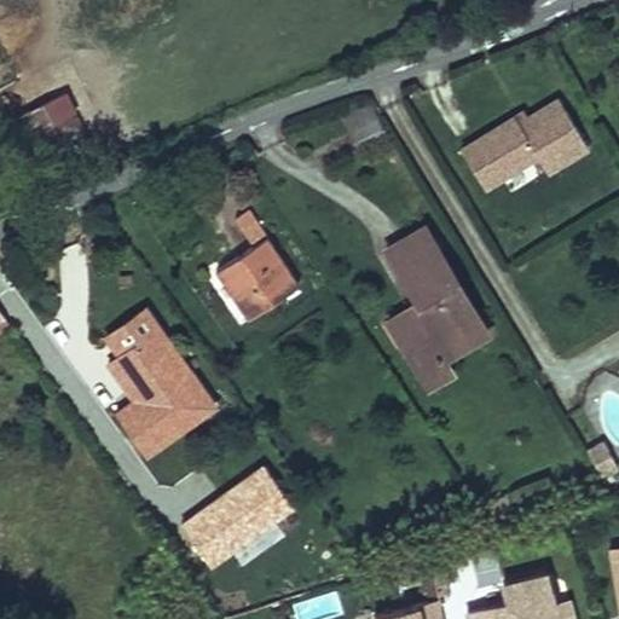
[(87,137),(64,92),(42,104),(65,148),(87,137)]
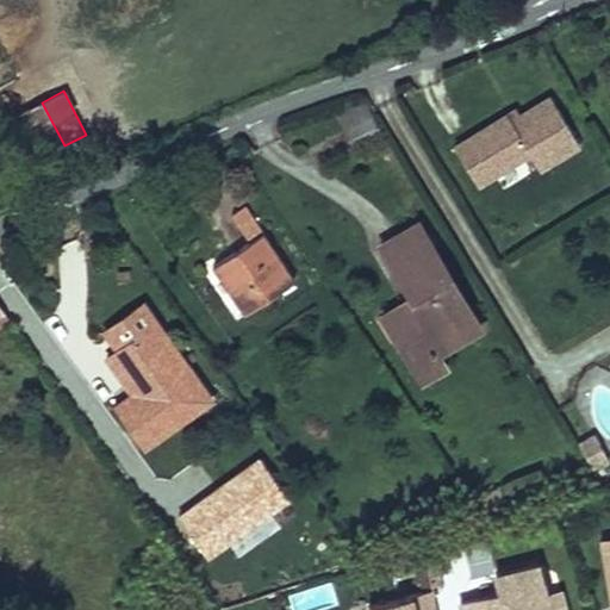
[(452,144),(481,198),(579,145),(549,92),(452,144)]
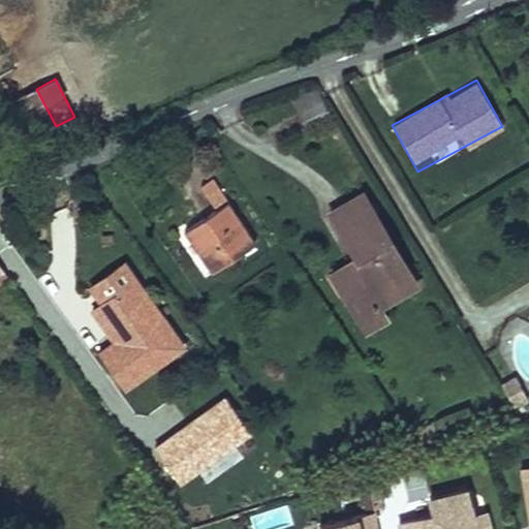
[(316,88),(292,101),(307,126),(330,114),(316,88)]
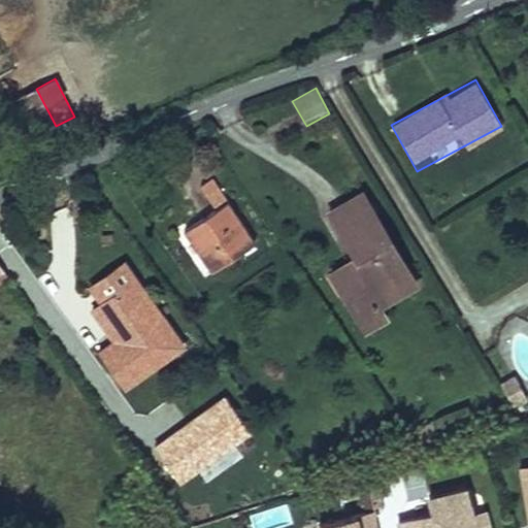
[(36,89),(8,103),(28,140),(56,126),(36,89)]
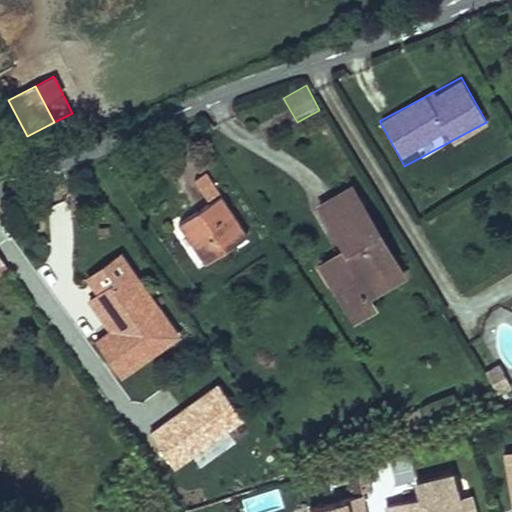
[(247,234),(206,172),(195,180),(210,203),(179,223),(205,262),(247,234)]
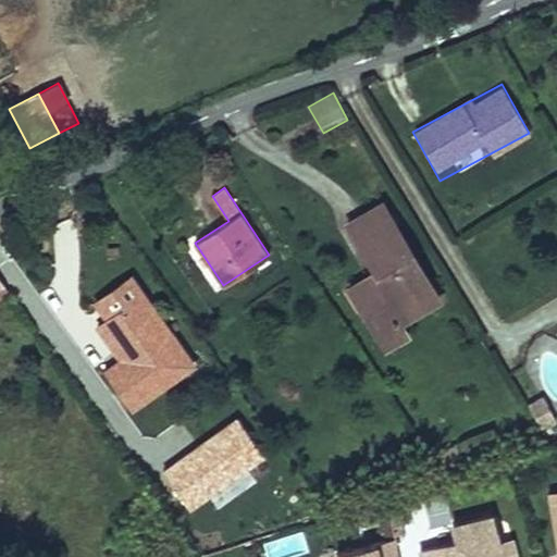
[(383,203),(348,224),(376,272),(381,280),(355,296),(375,332),(397,319),(399,322),(440,298),(383,203)]
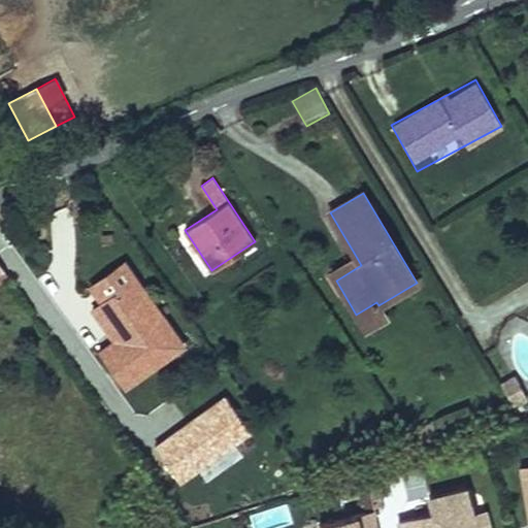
[(103,244),(112,243),(112,234),(102,235),(103,244)]
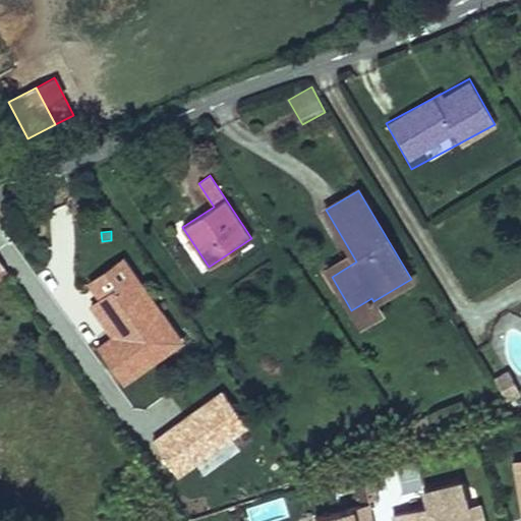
[(352,254),(328,270),(332,277),(356,262),(352,254)]
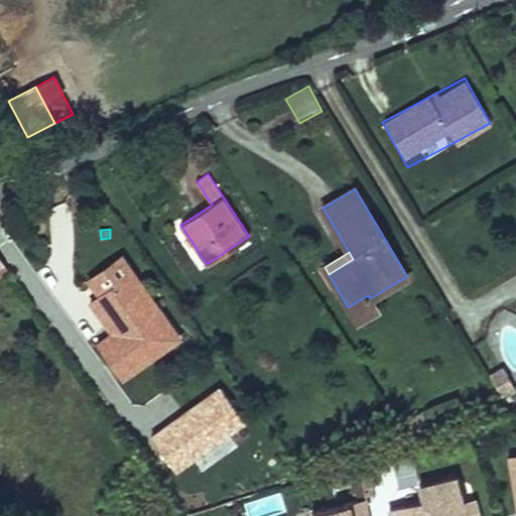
[(0,272),(9,269),(0,257),(0,272)]
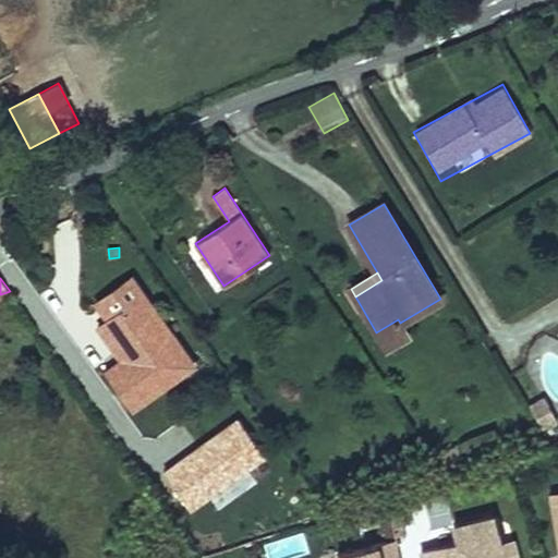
[(193,365),(131,278),(106,296),(118,313),(109,319),(133,353),(123,361),(108,371),(133,408),(193,365)]
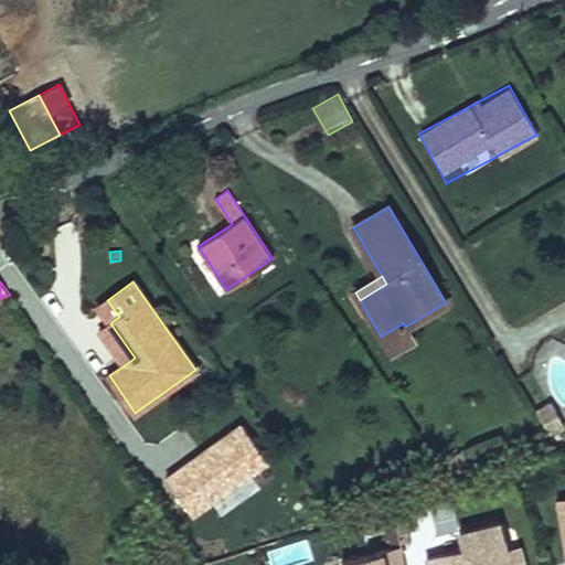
[(107,300),(98,306),(110,323),(119,317),(107,300)]
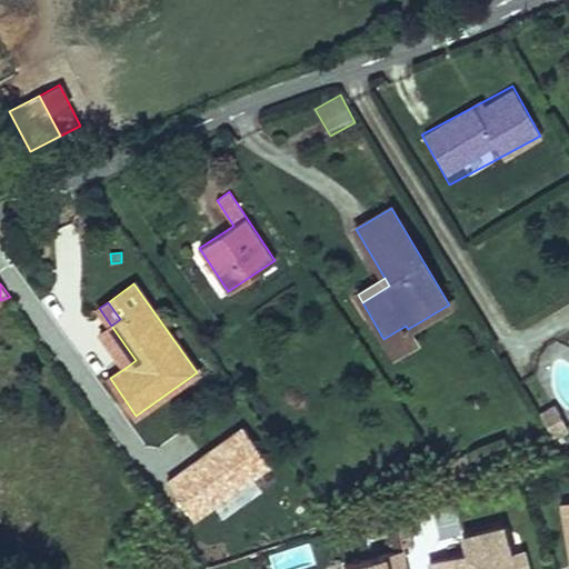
[(111,326),(101,333),(126,368),(136,360),(111,326)]
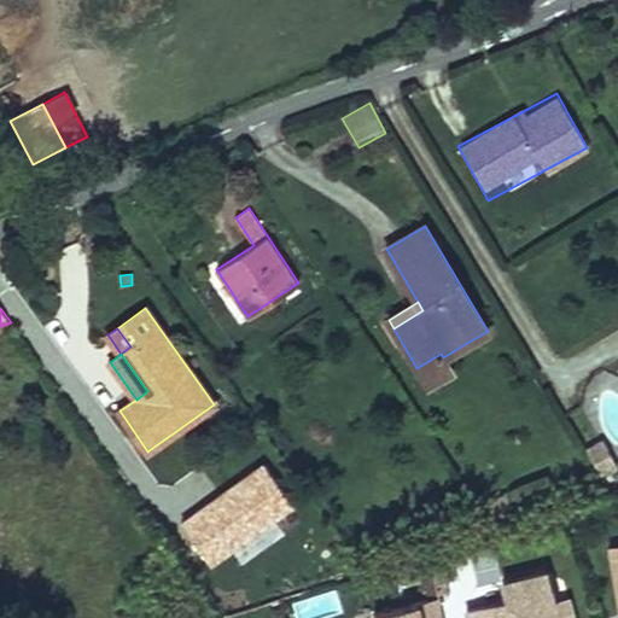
[(441,354),(417,368),(427,388),(452,373),(443,357),(441,354)]
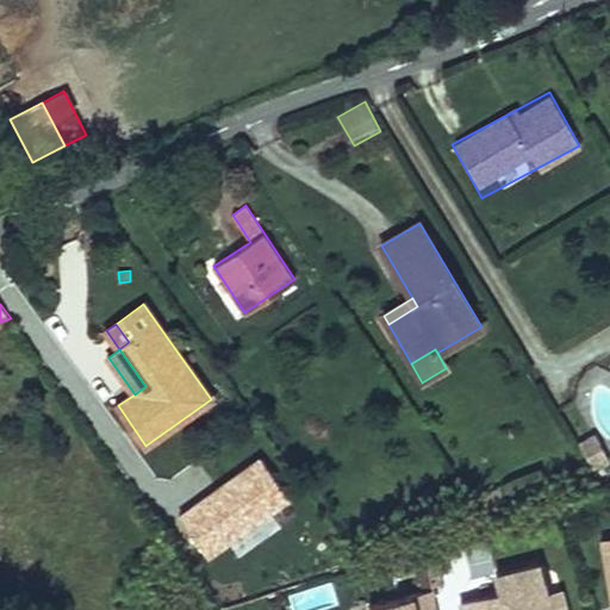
[(595,433),(578,442),(593,470),(609,461),(595,433)]
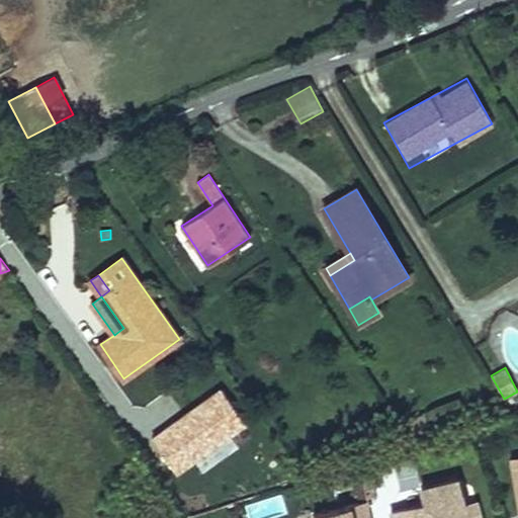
[(379,487),(375,467),(360,472),(365,490),(379,487)]
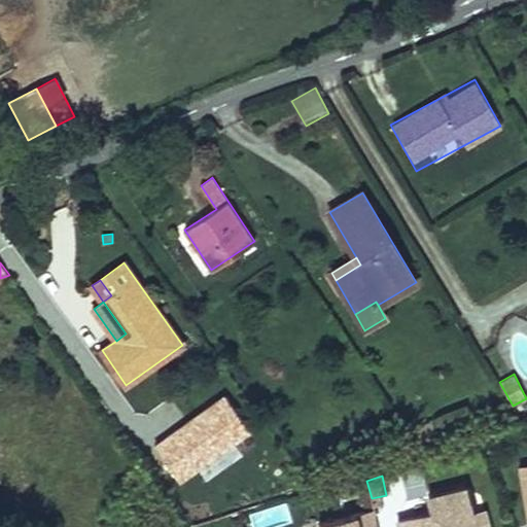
[(432,513),(397,522),(398,526),(487,526),(470,517),(472,514),(465,487),(428,496),(432,513)]
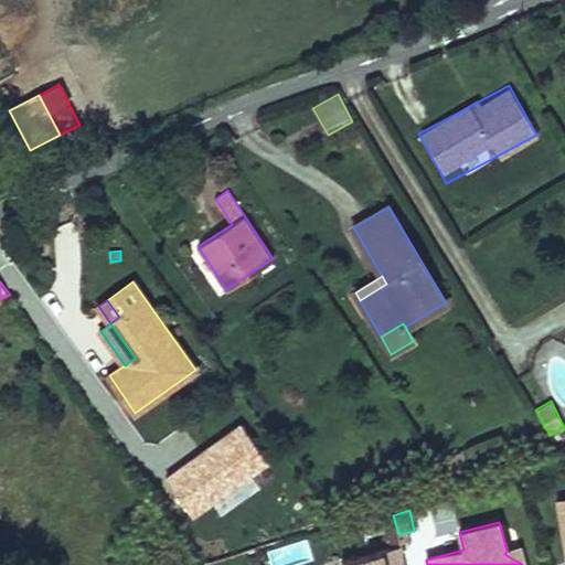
[(253,546),(259,564),(292,564),(284,536),(253,546)]
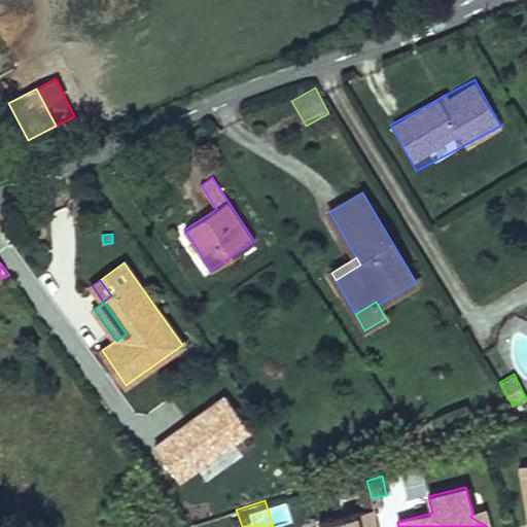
[(315,526),(374,526),(370,512),(315,526)]
